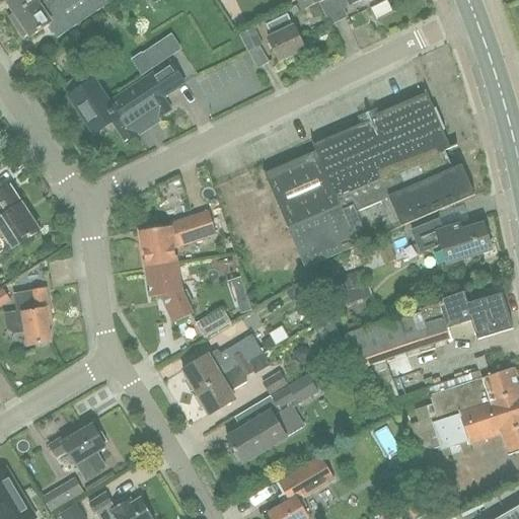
[(5,0),(8,4),(14,12),(11,14),(8,16),(15,27),(23,39),(25,36),(27,35),(28,36),(29,38),(38,32),(47,26),(51,32),(56,40),(84,20),(114,1),(112,0),(5,0)]
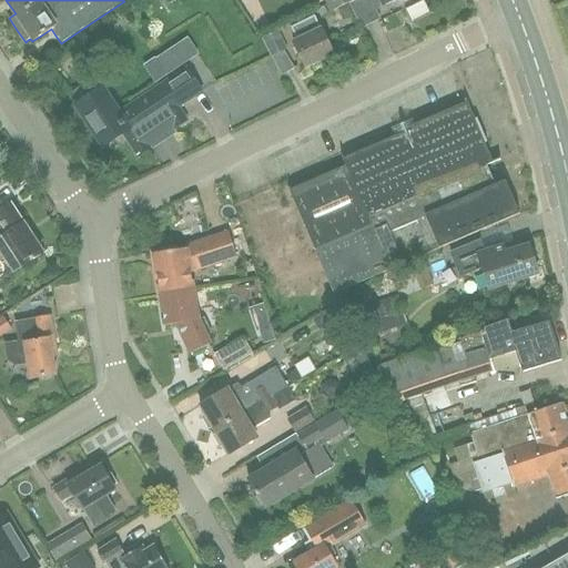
[(233,0),(217,0),(227,14),(239,7),(233,0)]
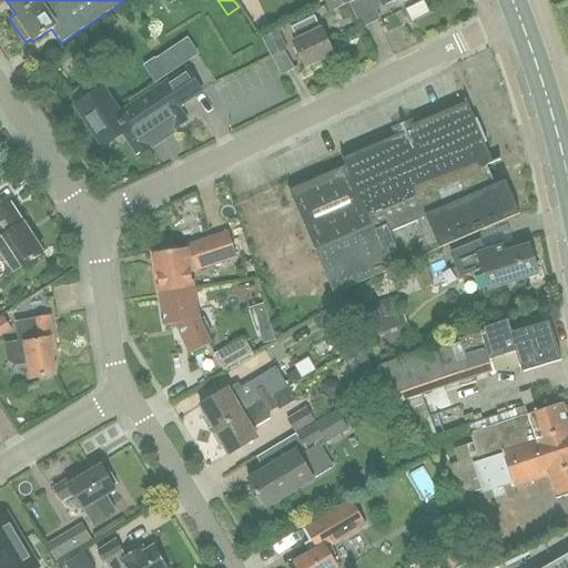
[(327,0),(333,10),(337,8),(348,3),(354,0),(327,0)]
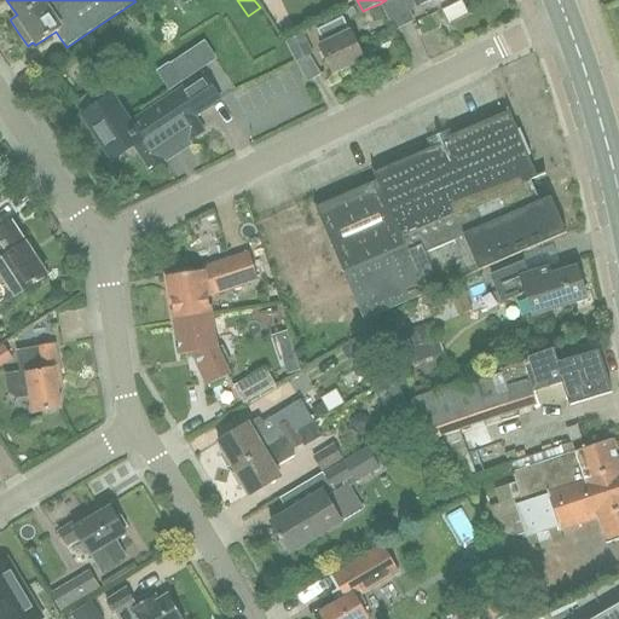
[(386,0),(380,4),(386,16),(388,22),(431,0),(432,0),(431,0),(386,0)]
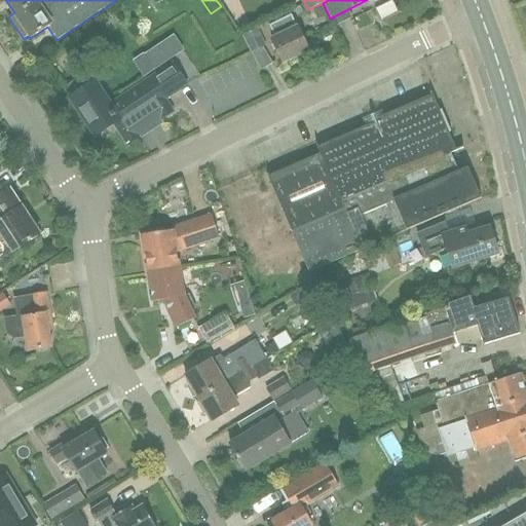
[(323,3),(312,7),(315,14),(322,16),(328,13),(323,3)]
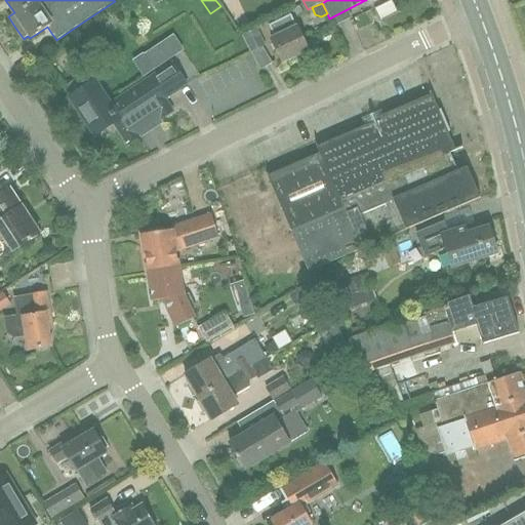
[(268,25),(274,37),(271,39),(282,63),(308,50),(296,26),(296,27),(290,14),(268,25)]
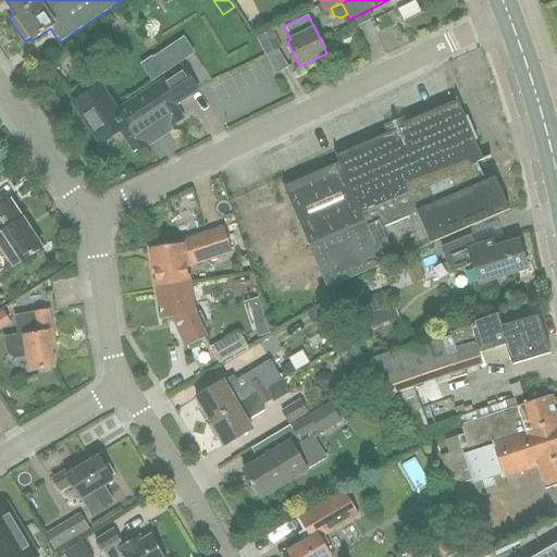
[(256,36),(265,56),(282,48),(272,28),(256,36)]
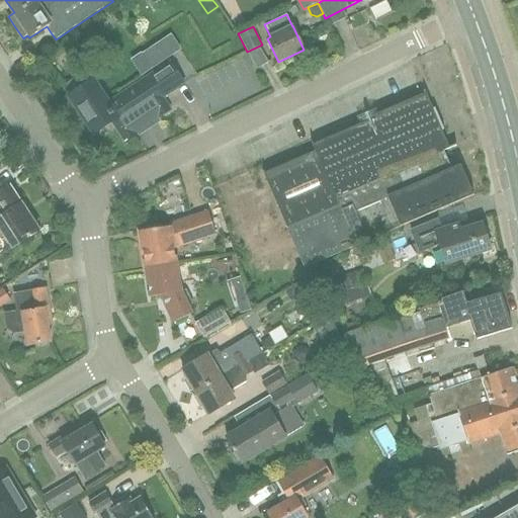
[(184,83),(169,62),(108,101),(94,79),(69,95),(94,134),(111,122),(123,141),(170,109),(162,97),(184,83)]
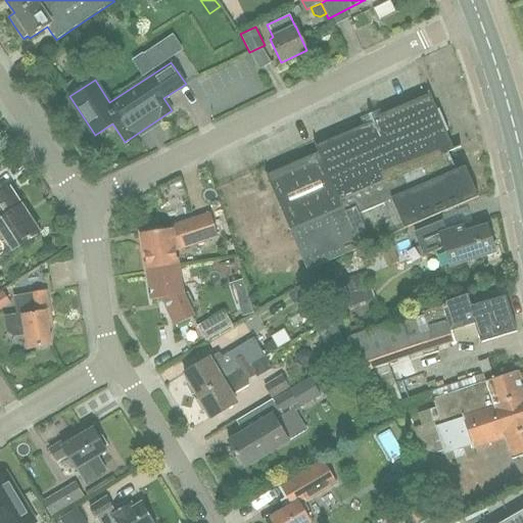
[(338,201),(447,153),(460,147),(460,146),(453,149),(428,92),(427,93),(428,95),(380,115),(381,119),(316,146),(315,144),(314,144),(319,156),(271,178),(293,229),(341,208),(338,201)]
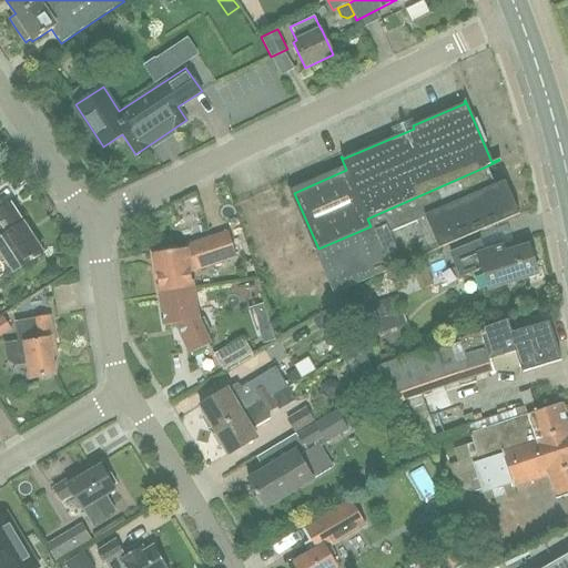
[(371,226),(318,249),(314,251),(333,294),(391,270),(391,269),(518,214),(505,182),(495,186),(486,166),(367,219),(371,226)]
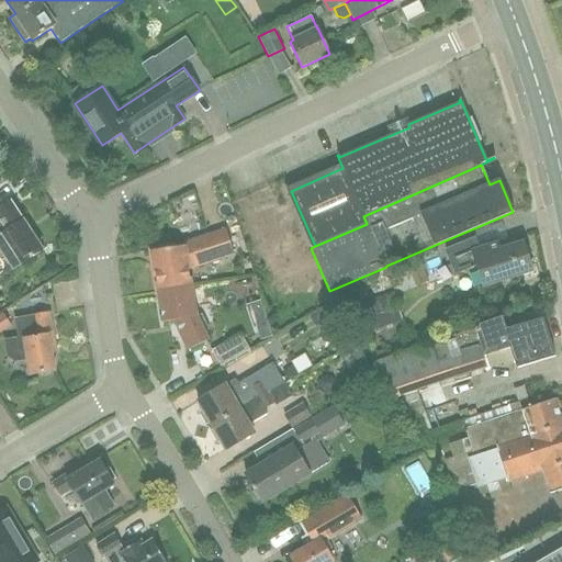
[(38,236),(34,236),(11,201),(0,208),(0,220),(7,229),(0,234),(0,251),(13,270),(22,263),(43,250),(40,245),(42,242),(38,236)]
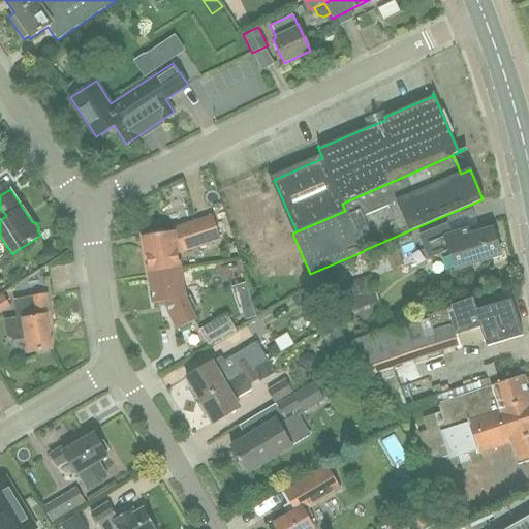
[(148,269),(179,263),(177,252),(220,239),(213,216),(172,229),(173,231),(166,232),(165,229),(143,232),(148,269)]
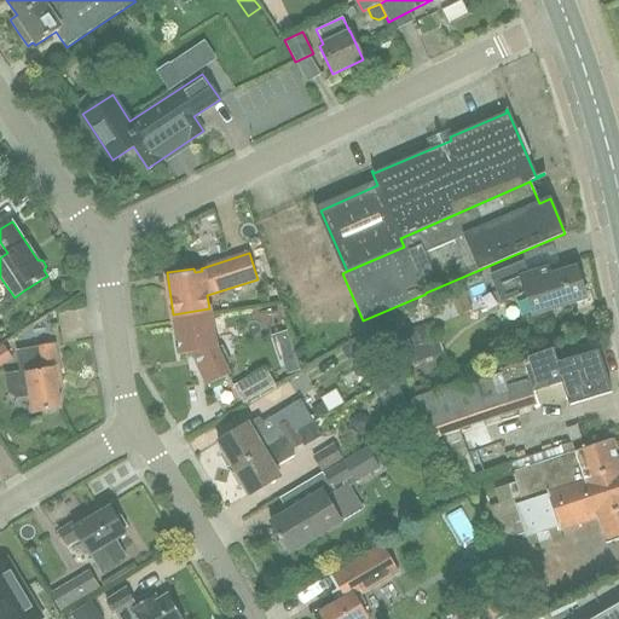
[(502,304),(525,293),(532,316),(586,299),(576,266),(562,271),(560,264),(528,273),(524,261),(490,276),(502,304)]
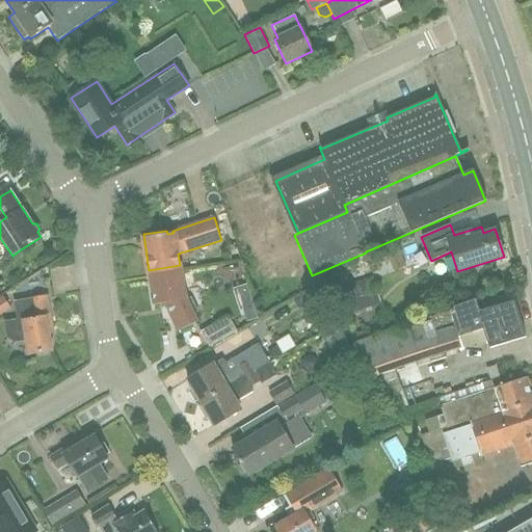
[(390,260),(401,255),(397,245),(386,250),(390,260)]
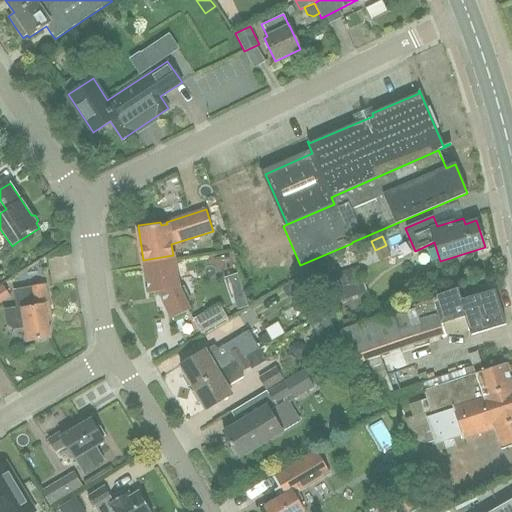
[(173,255),(143,260),(148,294),(159,292),(171,318),(189,310),(178,287),(173,255)]
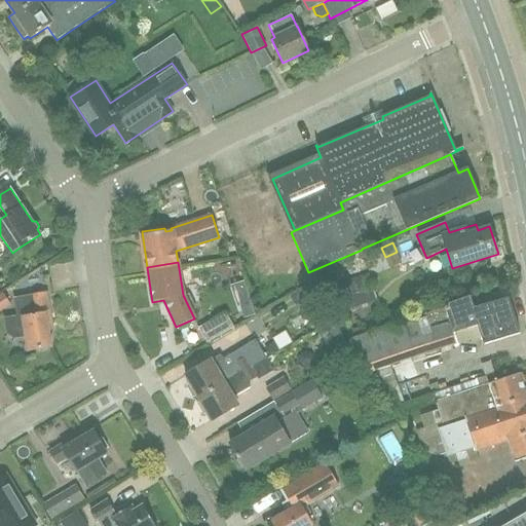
[(320,275),(323,284),(335,280),(333,271),(320,275)]
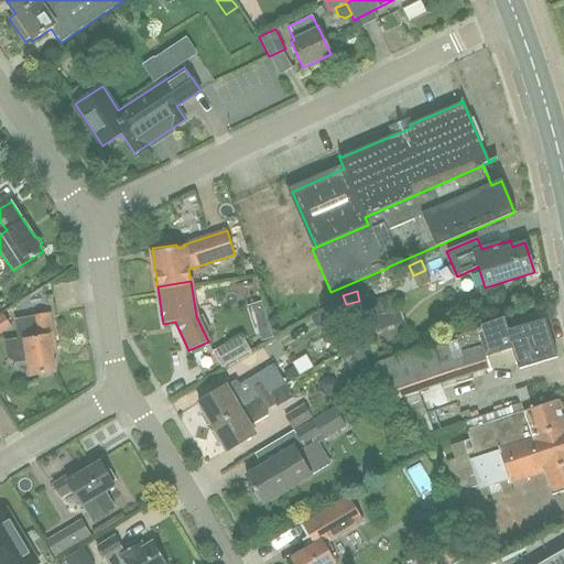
[(401,324),(393,299),(361,308),(370,334),(401,324)]
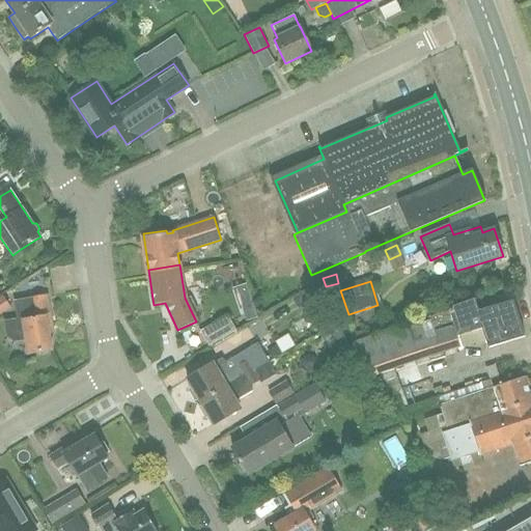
[(315,284),(292,298),(303,316),(326,303),(315,284)]
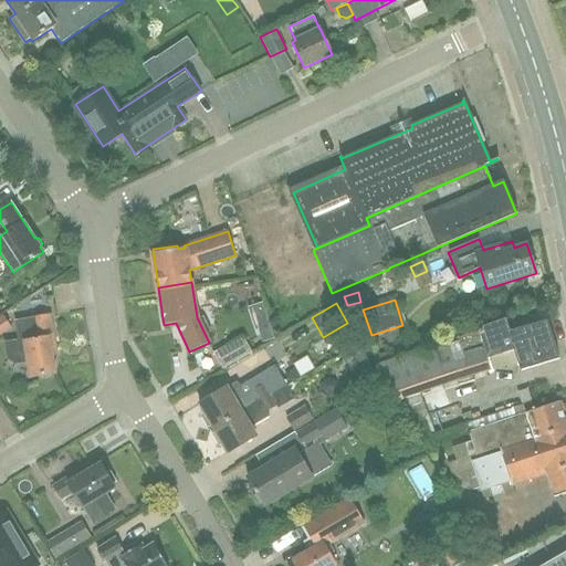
[(0,335),(12,327),(2,314),(0,315),(0,335)]
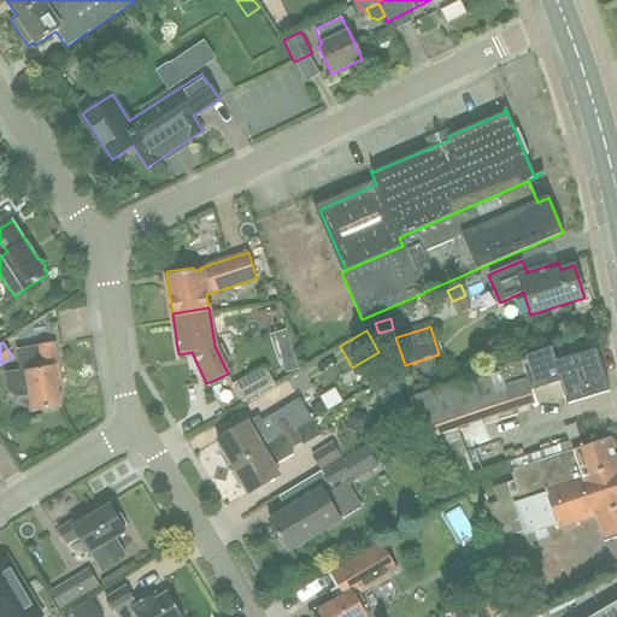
[(17,397),(25,395),(31,394),(34,411),(59,406),(57,388),(63,387),(54,344),(17,350),(21,370),(5,372),(7,391),(17,397)]
